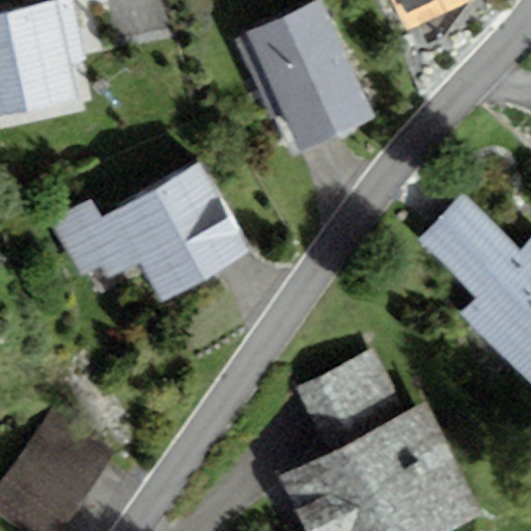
[(84,63),(71,0),(60,0),(0,12),(0,117),(77,102),(70,66),(84,63)]
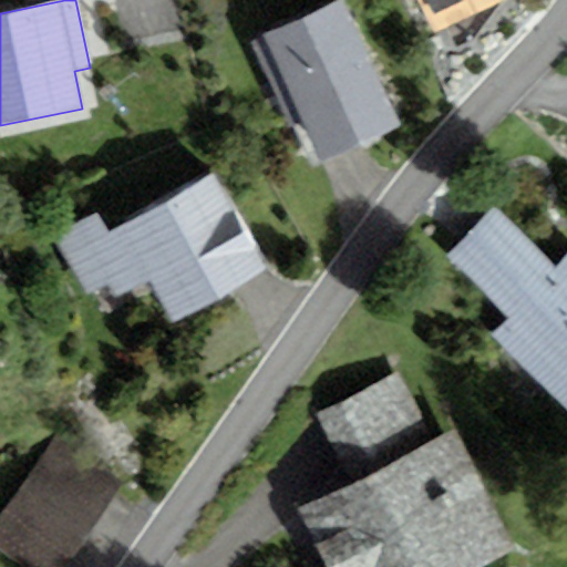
[(418,0),(434,35),(511,0),(418,0)]
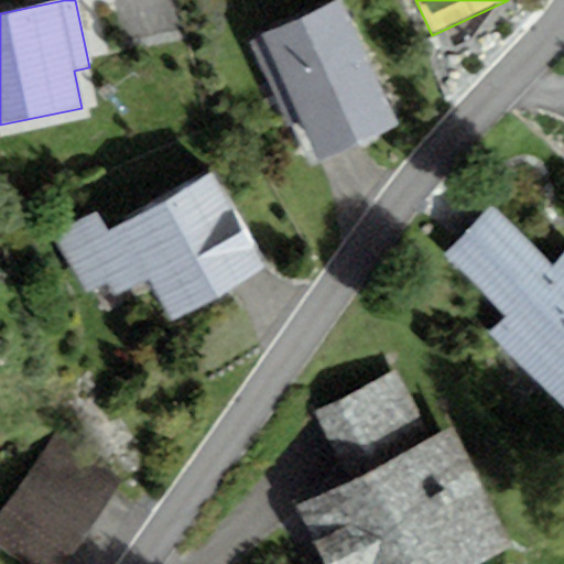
[(398,127),(342,3),(262,40),(251,44),(289,126),(300,121),(318,163),(398,127)]
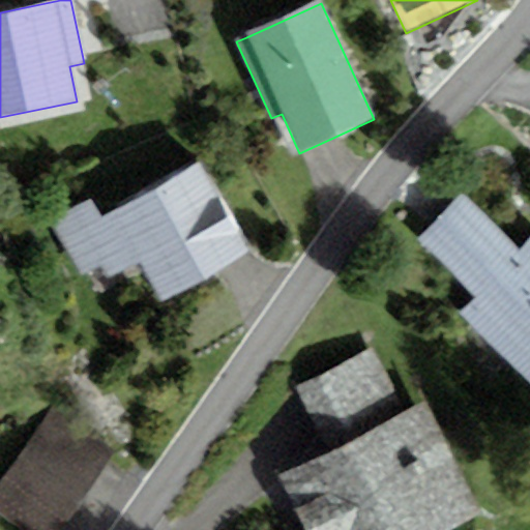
[(249,257),(203,162),(115,212),(99,218),(91,201),(52,223),(87,292),(140,264),(160,305),(249,257)]
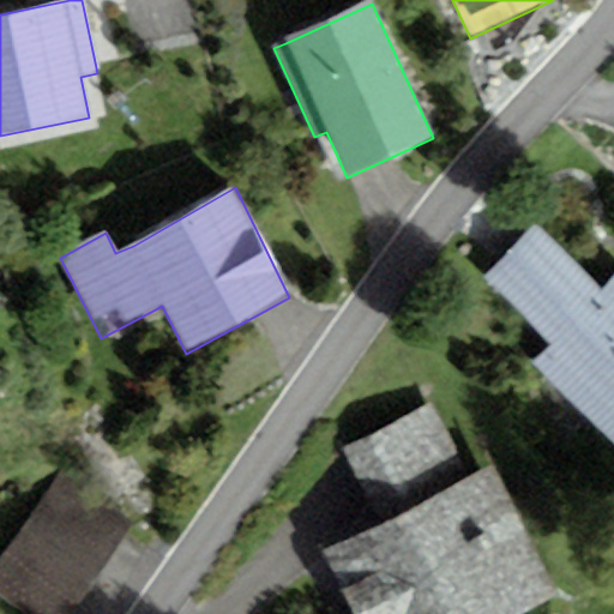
[(613,440),(613,278),(603,290),(535,226),(482,282),(549,345),(533,363),(613,440)]
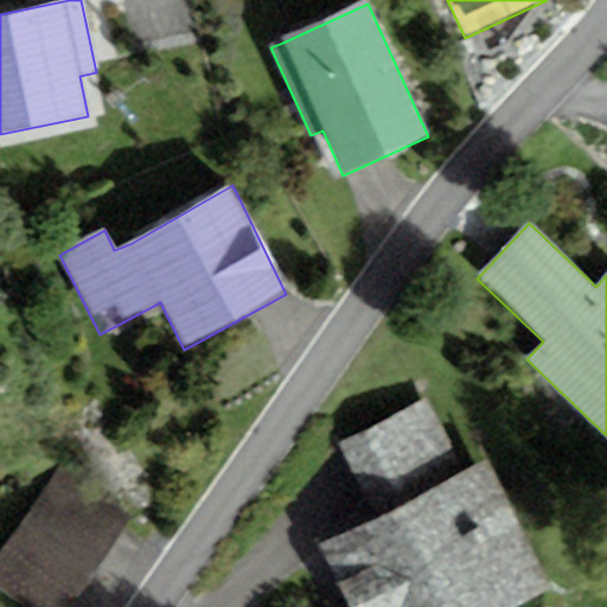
[(375,518),(464,473),(429,403),(339,447),(375,518)]
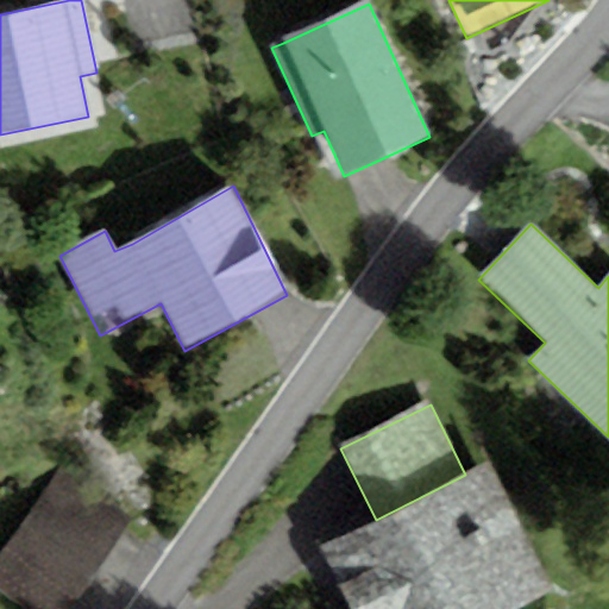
[(376,520),(319,547),(349,608),(527,608),(556,595),(490,463),(465,475),(376,520)]
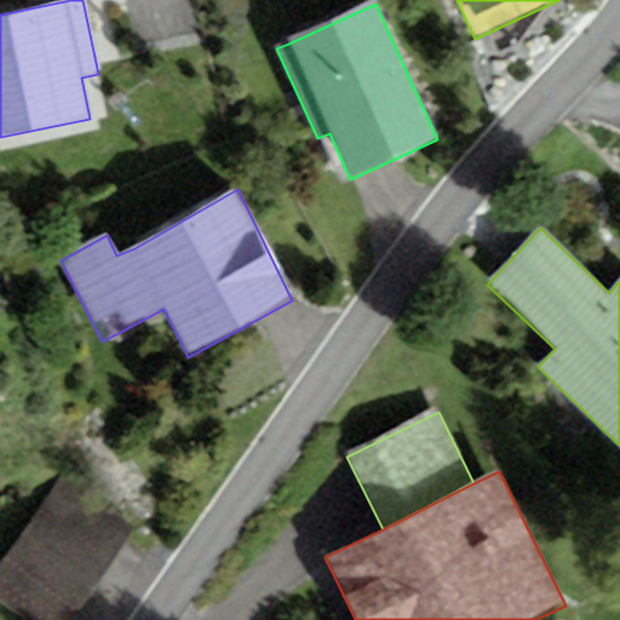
[(0,564),(0,598),(28,619),(69,619),(139,529),(68,476),(0,564)]
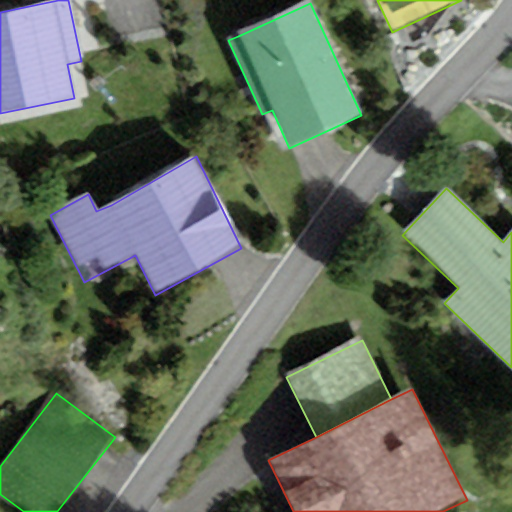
All buildings are outlined.
